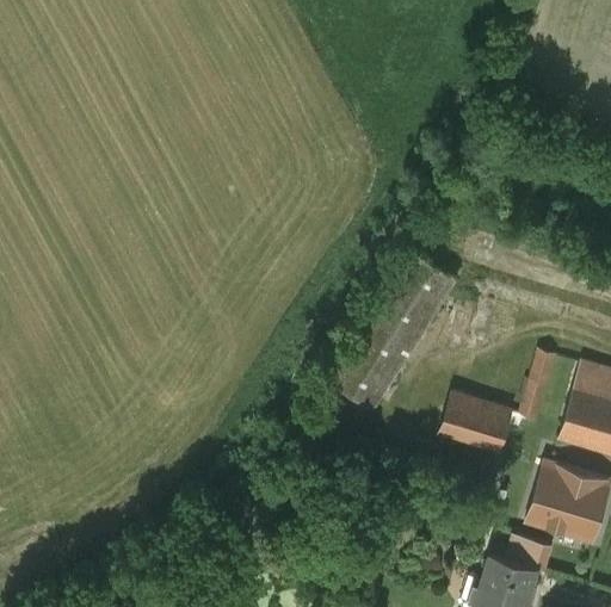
[(372,409),(456,279),(415,253),(332,383),(372,409)]
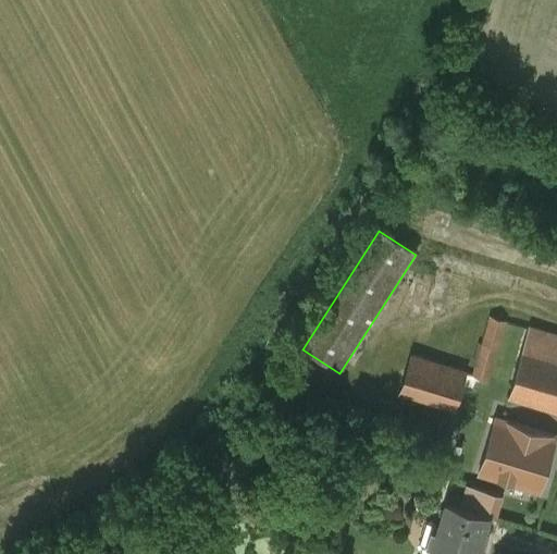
[(489,317),(471,377),(491,382),(508,322),(489,317)]
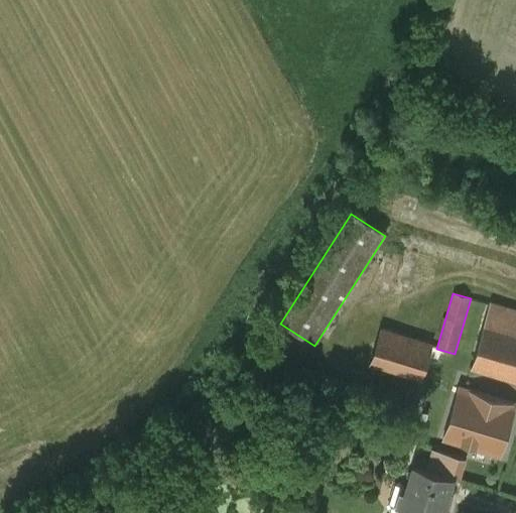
[(515,311),(489,304),(470,373),(515,385),(515,311)]
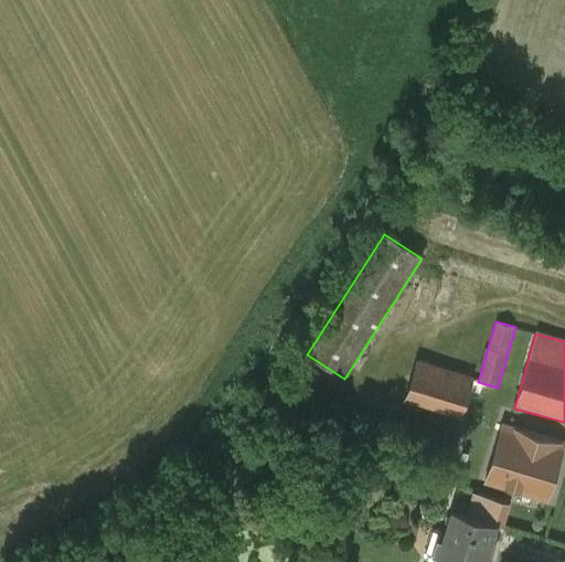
[(473,381),(417,363),(406,399),(461,416),(473,381)]
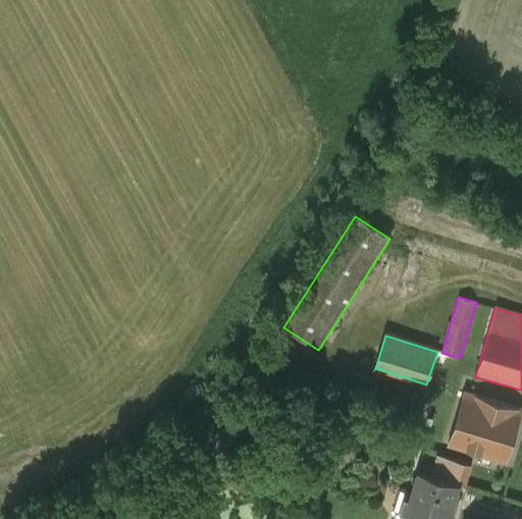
[(521,419),(521,409),(464,393),(449,447),(509,464),(521,419)]
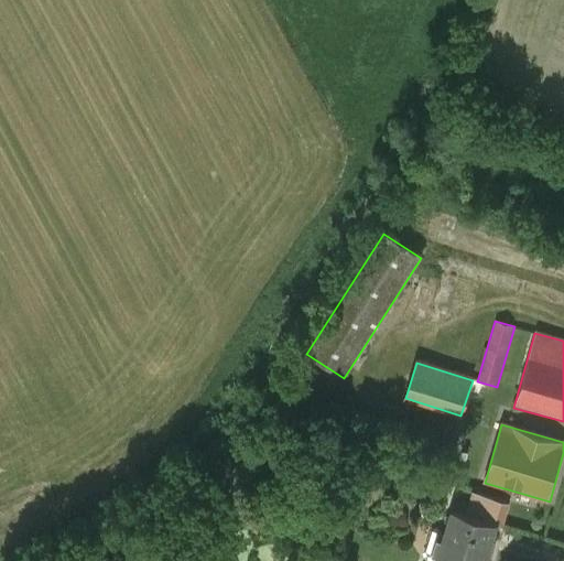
[(489,560),(501,521),(449,506),(433,560),(489,560)]
